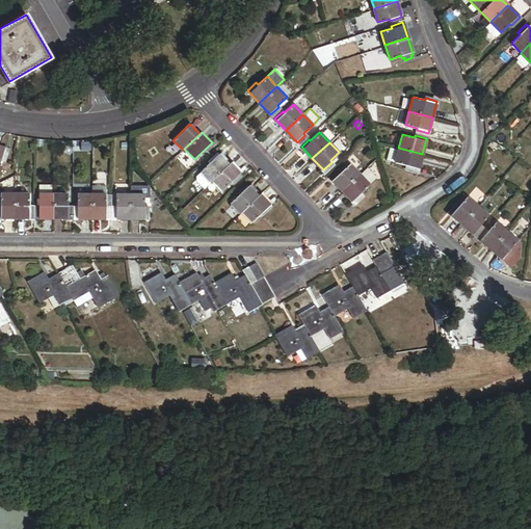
[(395,161),(398,149),(390,147),(387,159),(395,161)]
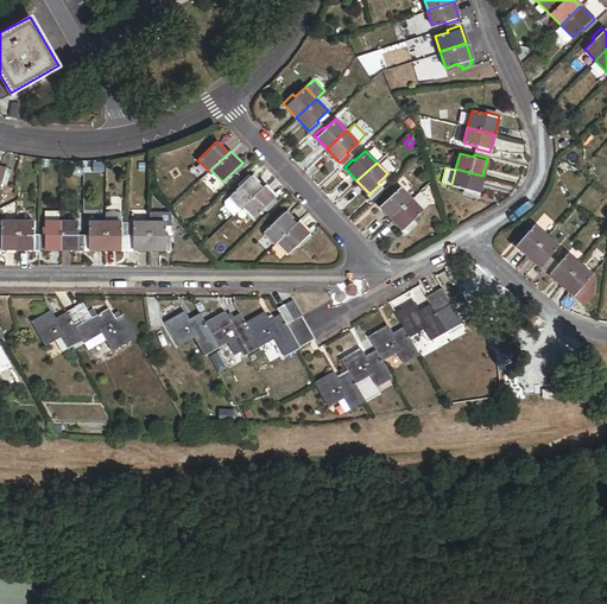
[(482,176),(455,169),(455,170),(451,184),(466,189),(465,191),(470,192),(469,196),(473,197),(474,194),(478,195),(482,176)]
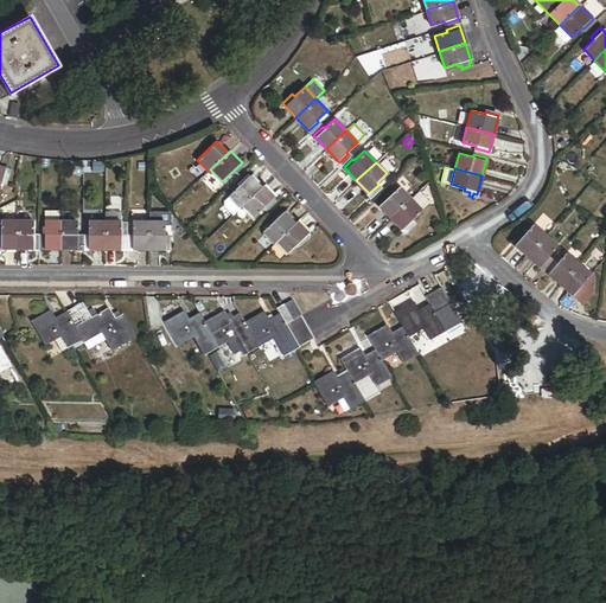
[(242,204),(260,187),(247,174),(238,183),(240,184),(230,194),(223,200),(235,212),(242,204)]
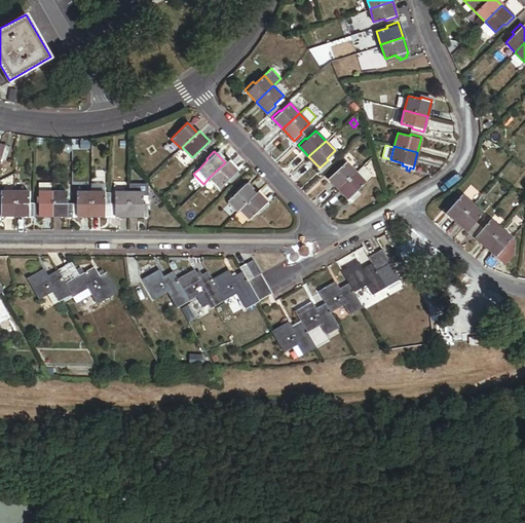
[(238,173),(227,160),(225,162),(210,177),(220,187),(228,179),(230,181),(238,173)]
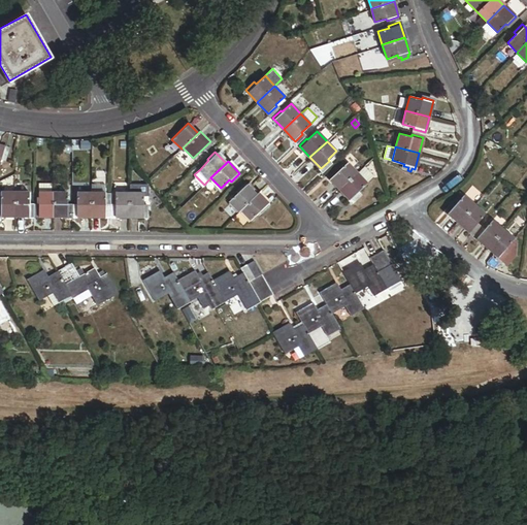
[(329,175),(327,176),(339,189),(356,172),(347,162),(337,170),(336,168),(331,173),(329,175)]
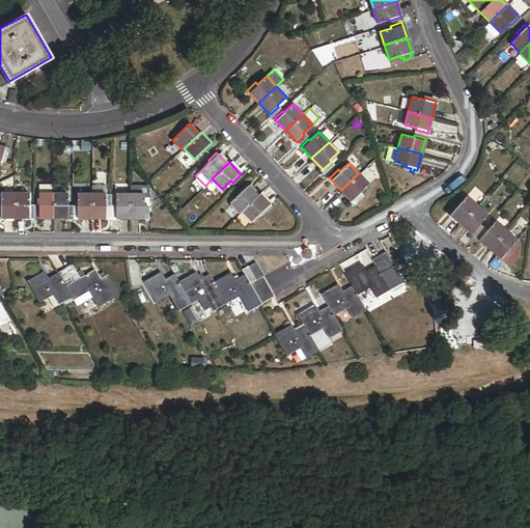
[(374,176),(365,166),(358,173),(367,183),(374,176)]
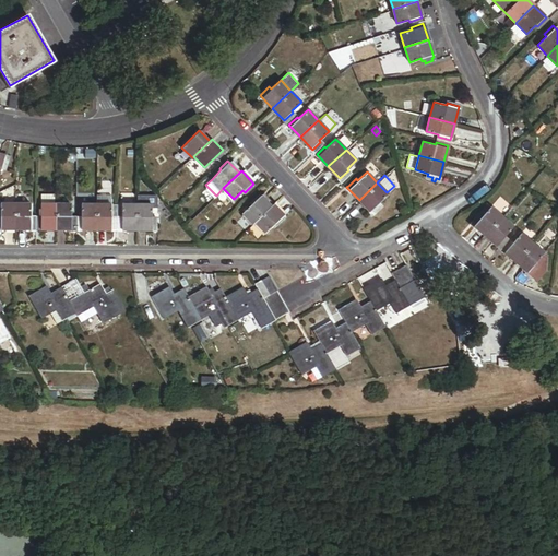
[(387,192),(377,182),(359,200),(371,212),(375,209),(380,204),(378,202),(388,193),(387,192)]
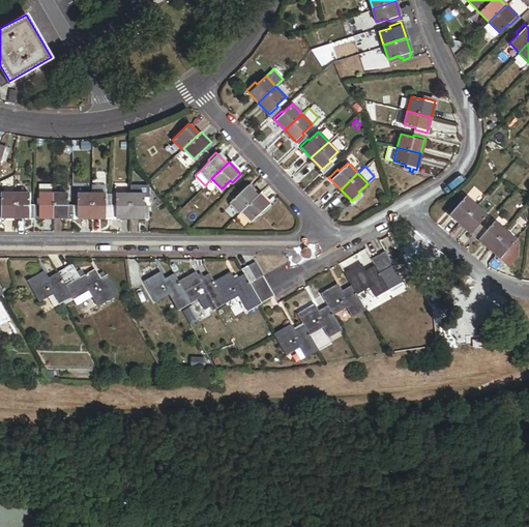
[(52,216),(53,192),(51,192),(51,182),(38,182),(37,204),(36,204),(35,216),(52,216)]
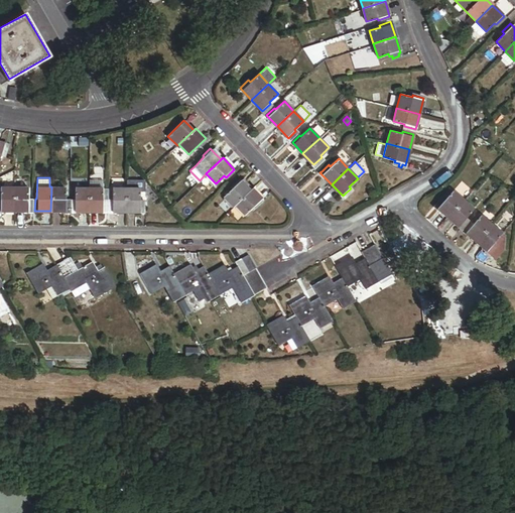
[(102,179),(89,178),(89,186),(89,211),(104,211),(104,208),(107,208),(107,186),(102,186),(102,179)]
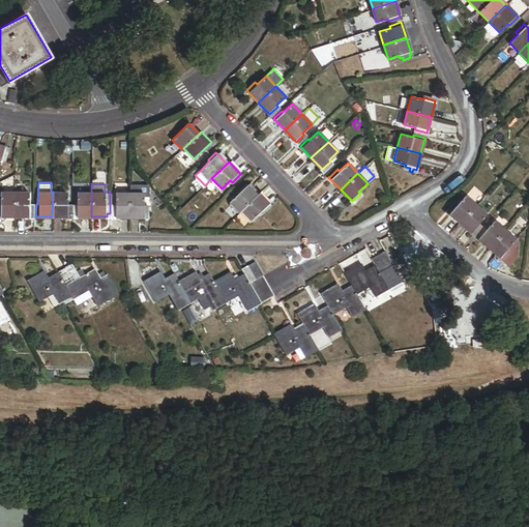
[(150,186),(148,184),(146,183),(129,183),(129,193),(143,193),(143,195),(146,195),(149,194),(150,193),(150,189),(150,186)]
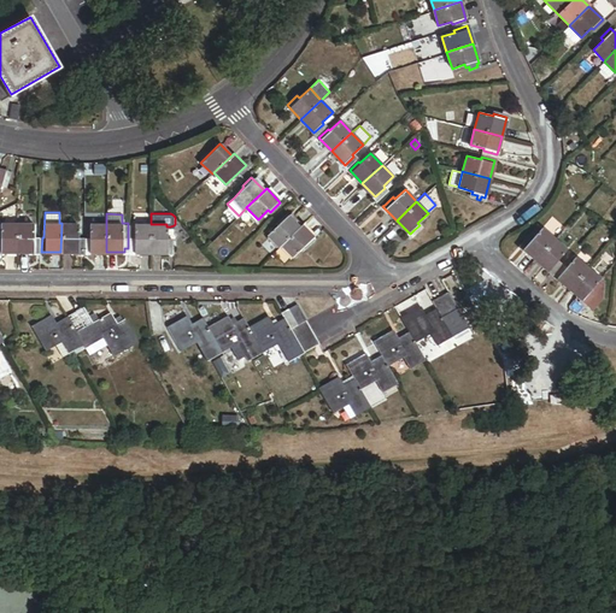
[(268,234),(279,247),(281,245),(299,228),(286,213),(276,223),(277,224),(268,234)]
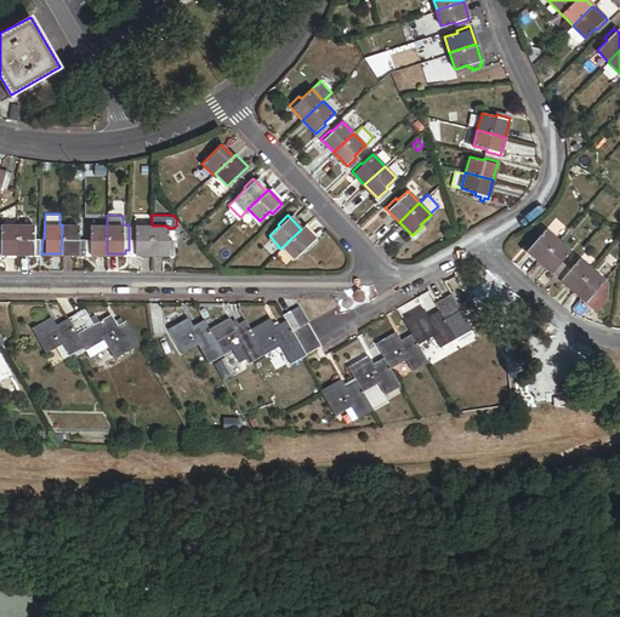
[(0,252),(16,253),(16,224),(0,224),(0,239),(0,252)]
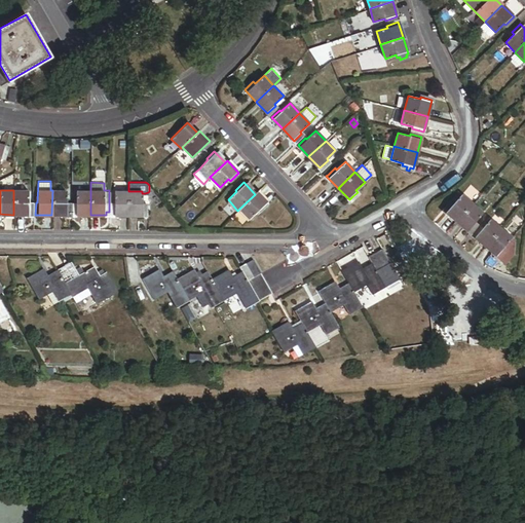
[(29,190),(13,190),(13,215),(31,215),(31,203),(29,203),(29,190)]
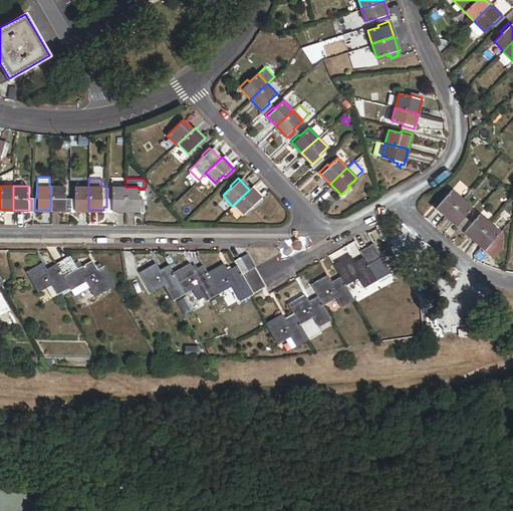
[(65,186),(51,186),(50,210),(66,211),(66,208),(66,198),(64,198),(65,186)]
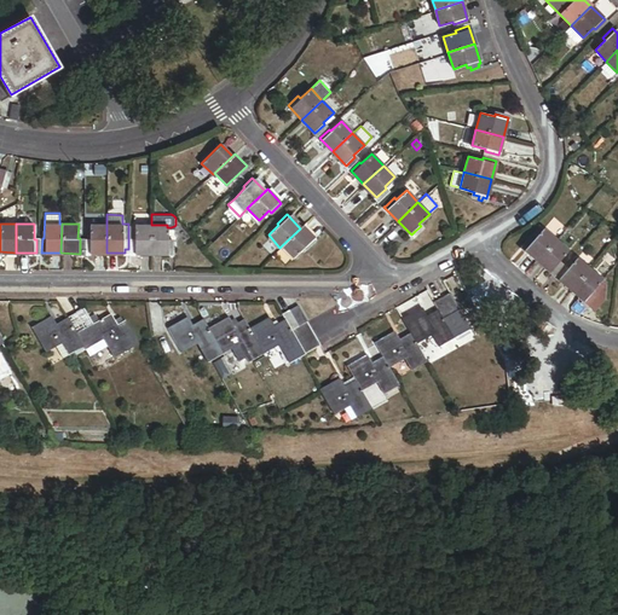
[(87,253),(107,253),(107,224),(90,224),(90,239),(87,239),(87,253)]
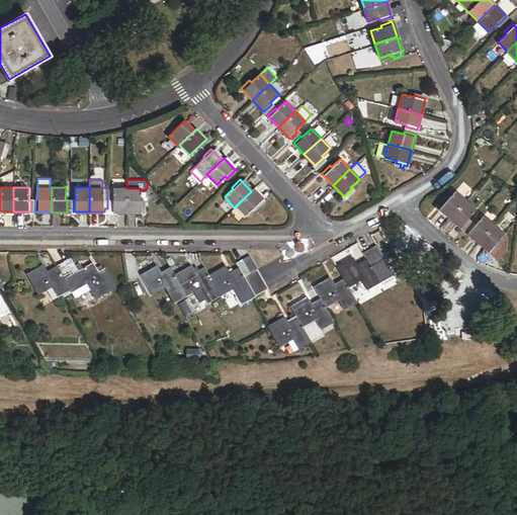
[(125,211),(126,188),(107,187),(107,208),(110,208),(110,211),(125,211)]
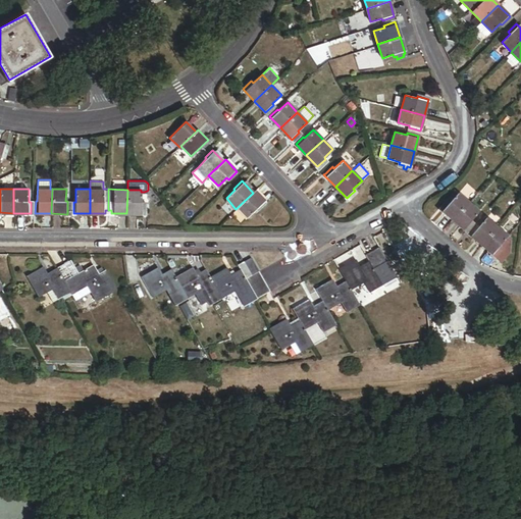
[(141,190),(127,190),(126,213),(143,213),(143,202),(141,202),(141,192),(141,190)]
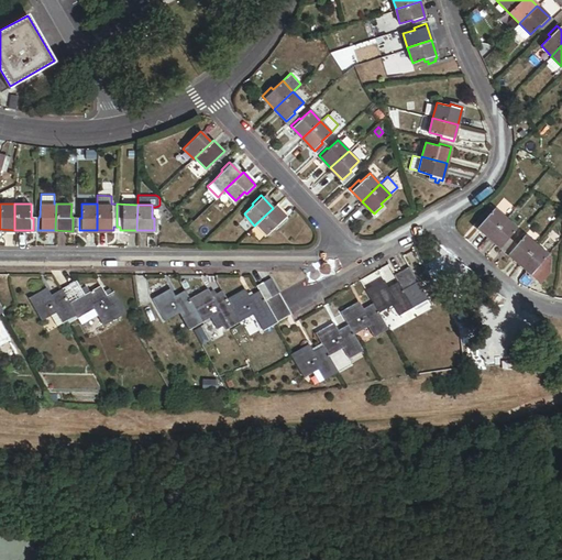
[(486,217),(494,208),(489,205),(482,213),(486,217)]
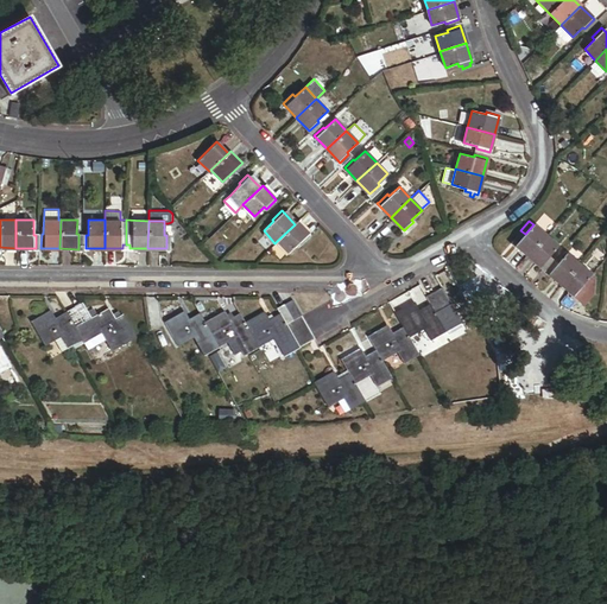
[(310,235),(297,222),(295,224),(277,241),(288,253),(298,243),(299,245),(310,235)]
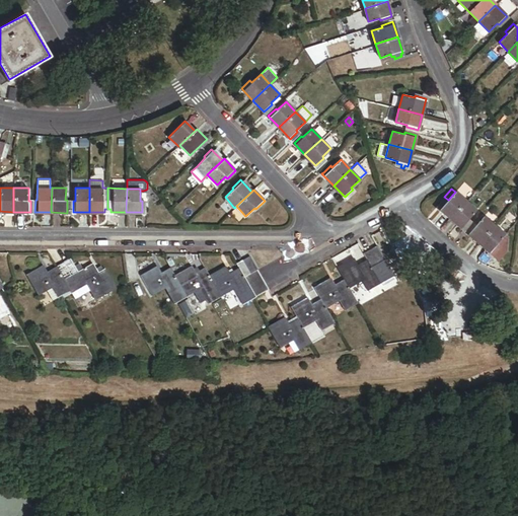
[(465,201),(455,192),(448,200),(446,202),(443,198),(437,205),(439,207),(438,208),(449,219),(465,201)]
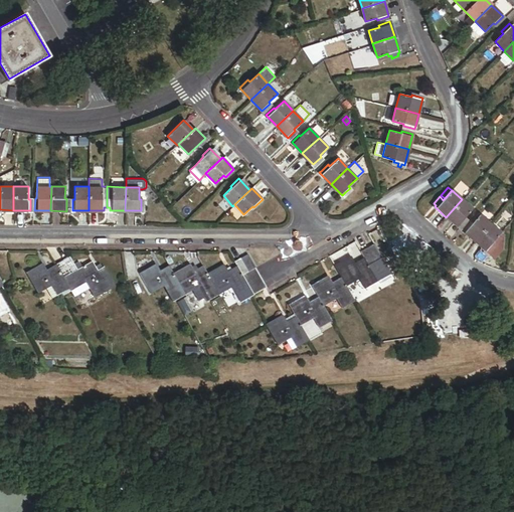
[(472,208),(462,199),(446,217),(458,227),(466,218),(464,217),(472,208)]
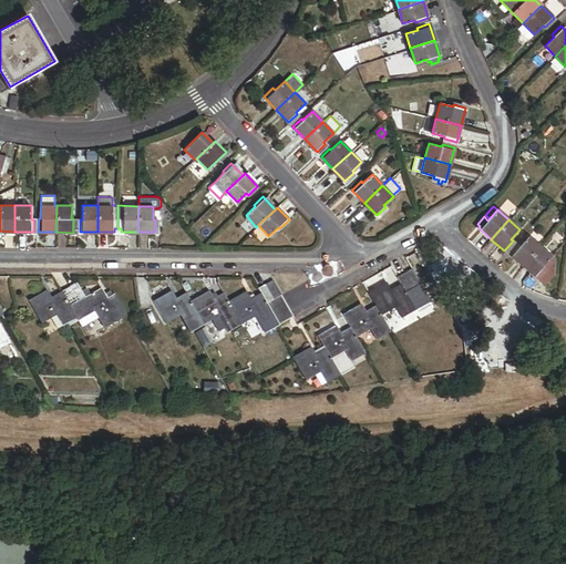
[(522,265),(538,246),(527,236),(520,246),(517,245),(510,255),(522,265)]
